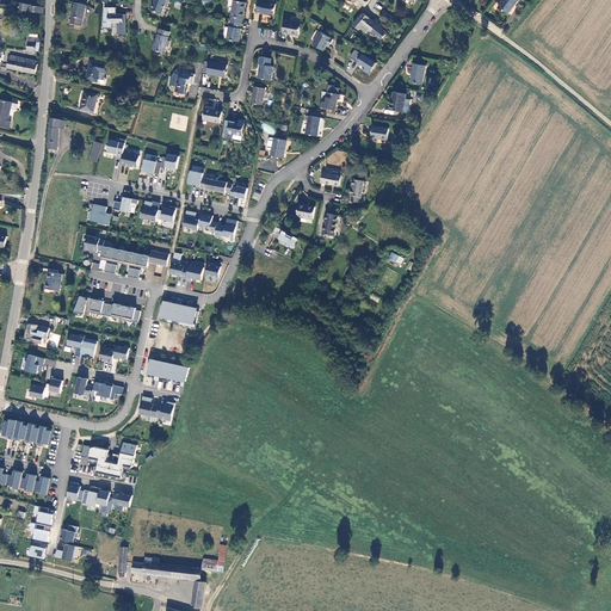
[(156,0),(153,8),(164,13),(167,5),(168,6),(171,0),(156,0)]
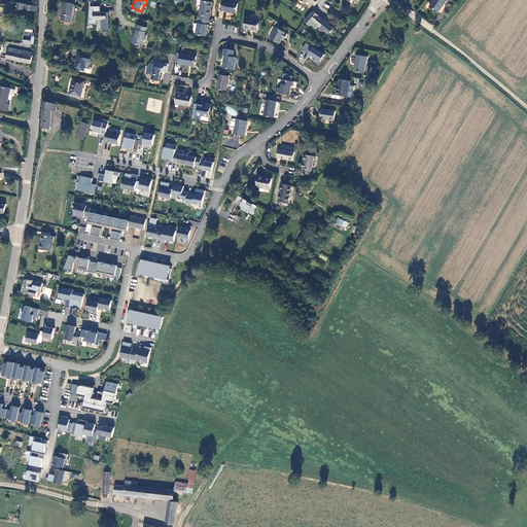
[(212,2),(202,0),(199,18),(209,20),(212,2)]
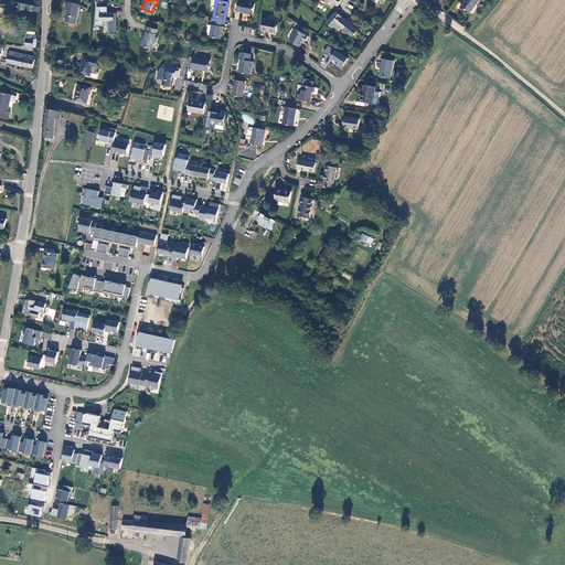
[(477,0),(466,0),(460,8),(471,14),(479,2),(477,1),(477,0)]
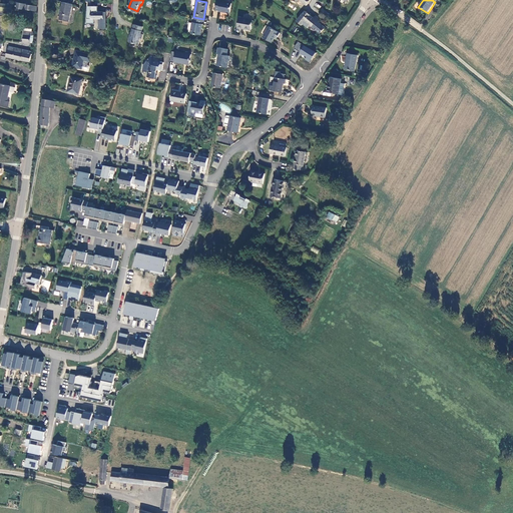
[(217,1),(215,10),(231,12),(232,3),(217,1)]
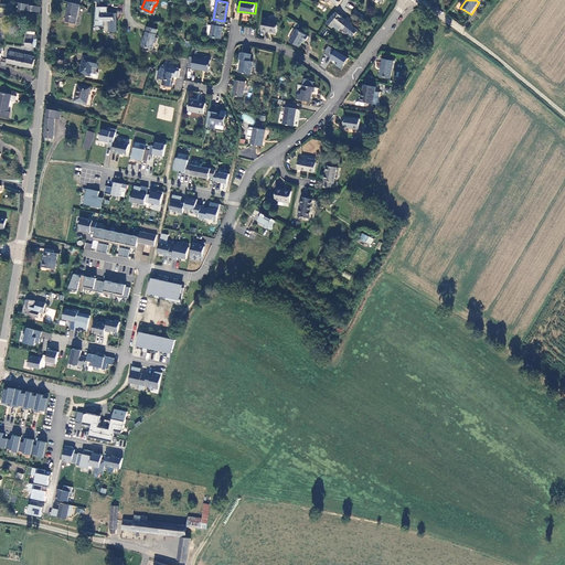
[(17,2),(16,8),(42,12),(43,6),(17,2)]
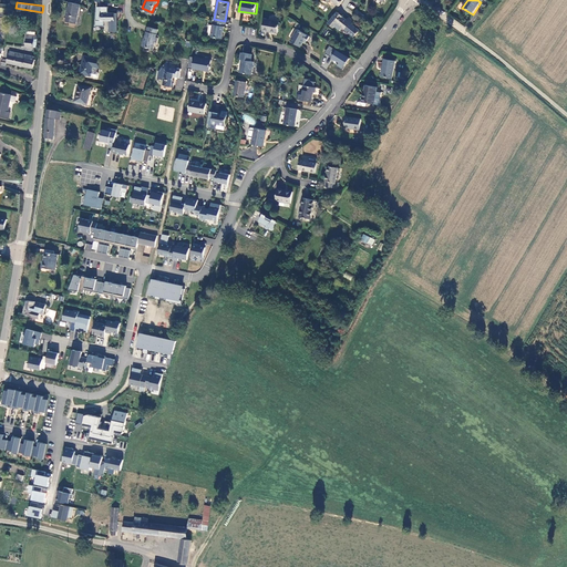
[(78,23),(82,4),(72,2),(70,9),(69,9),(68,14),(69,16),(68,21),(78,23)]
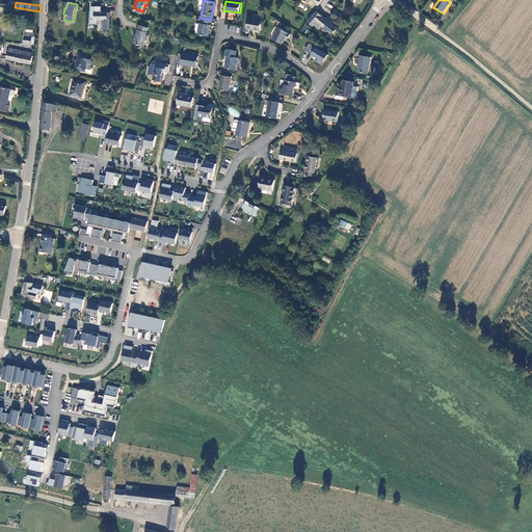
[(0,3),(0,5),(0,10),(12,11),(14,5),(0,3)]
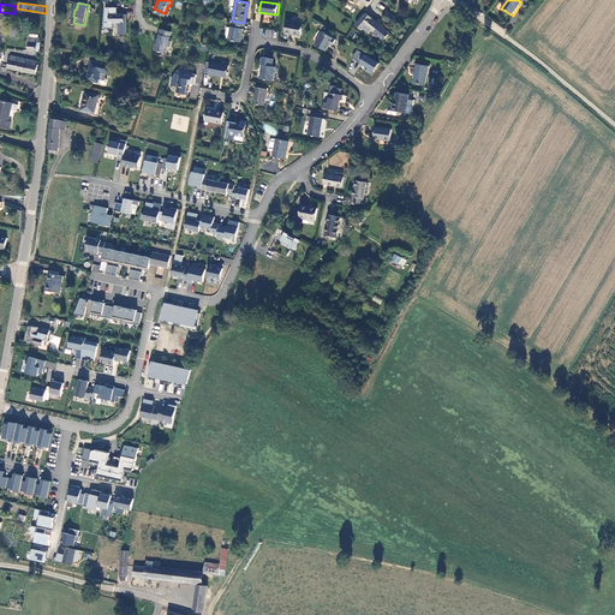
[(366,15),(356,25),(362,30),(365,25),(383,40),(389,33),(380,27),(383,23),(377,19),(375,23),(366,15)]
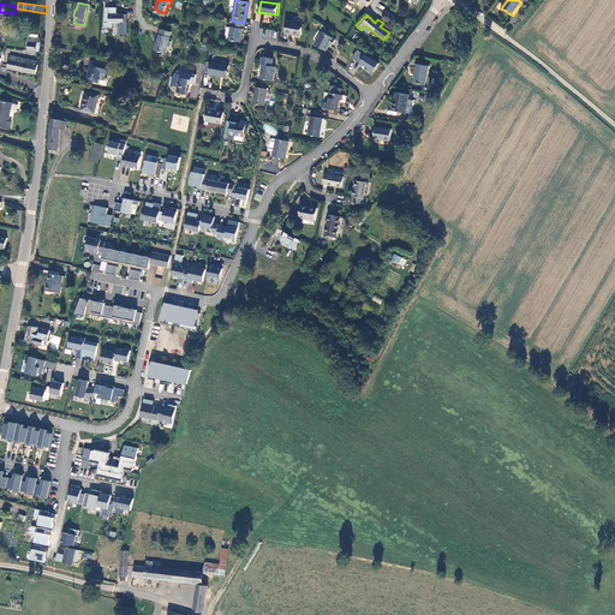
[(244,23),(232,21),(228,40),(240,42),(244,23)]
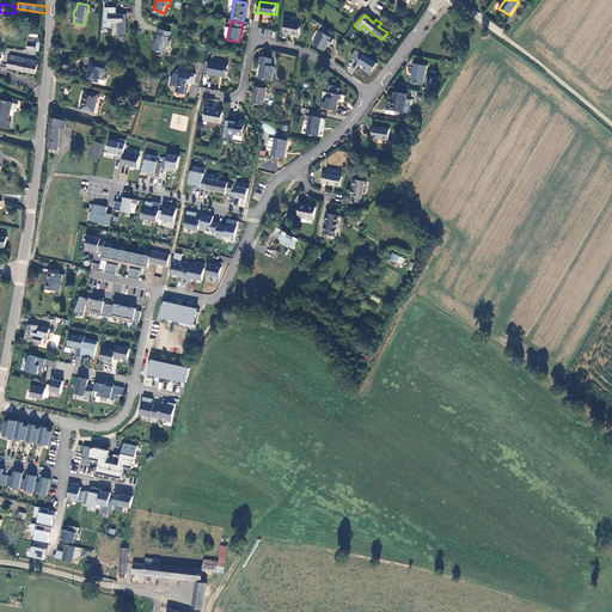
[(286,20),(283,31),(299,35),(301,24),(286,20)]
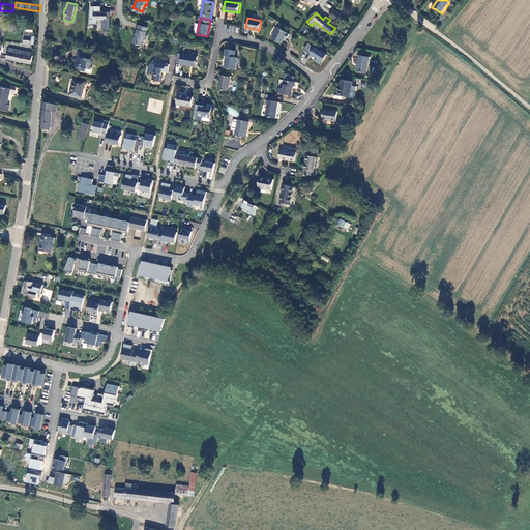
[(150,28),(140,25),(135,42),(146,46),(150,28)]
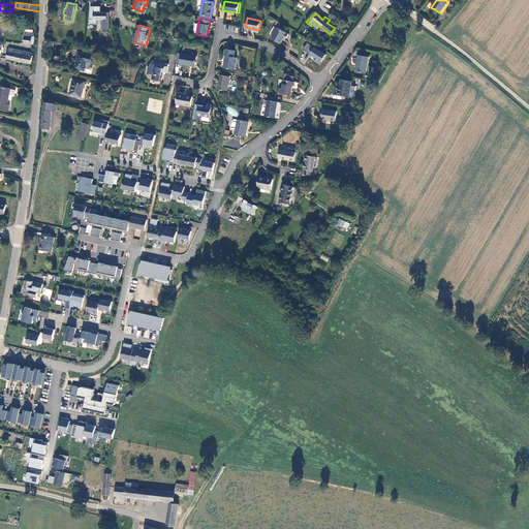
[(224,32),(239,33),(239,26),(225,25),(224,32)]
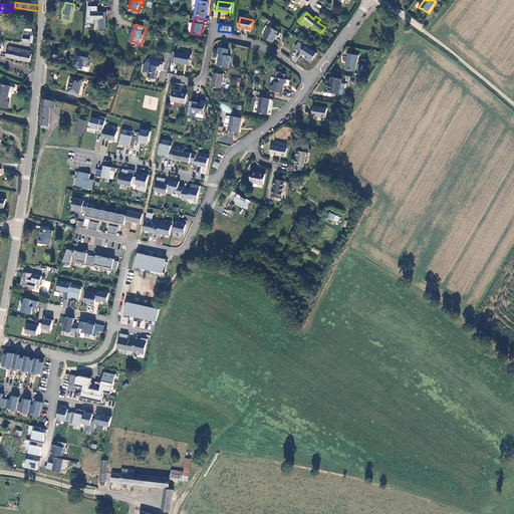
[(281,33),(270,26),(263,37),(272,42),(275,37),(276,36),(278,37),(281,33)]
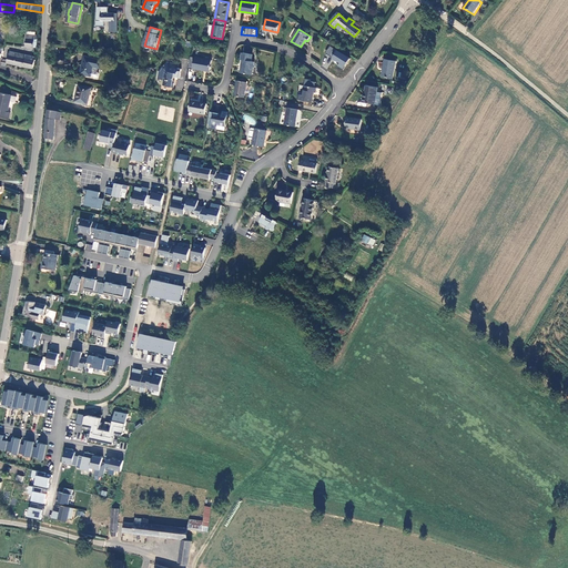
[(27,44),(39,46),(40,33),(29,32),(27,44)]
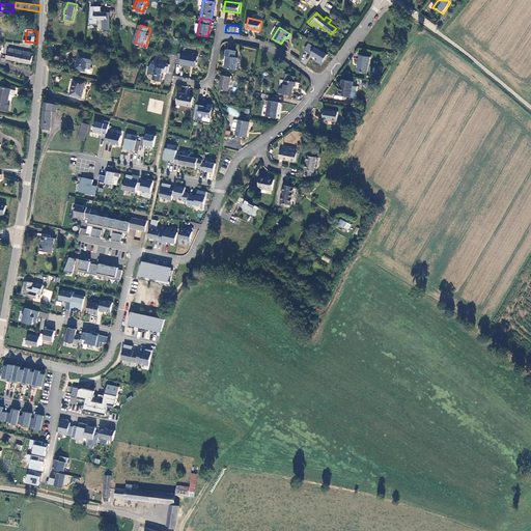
[(320,64),(327,53),(308,44),(304,51),(317,58),(315,61),(320,64)]
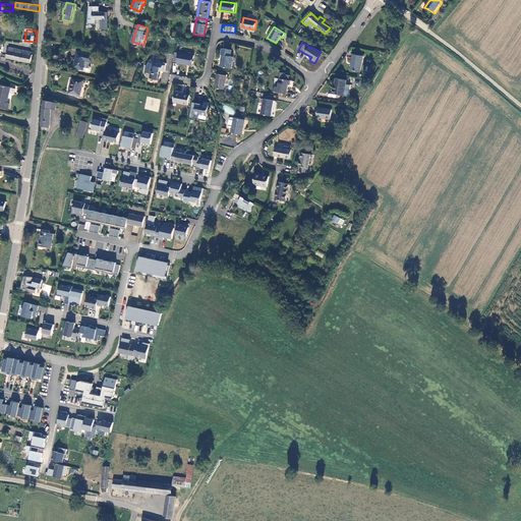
[(34,52),(11,47),(9,57),(32,62),(34,52)]
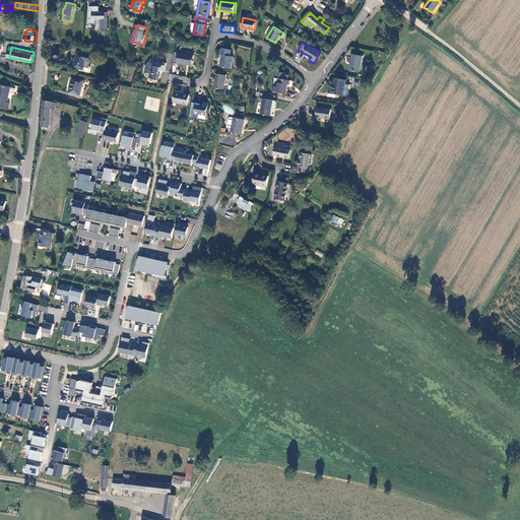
[(222,55),(220,66),(231,67),(233,56),(230,56),(231,50),(222,48),(221,55),(222,55)]
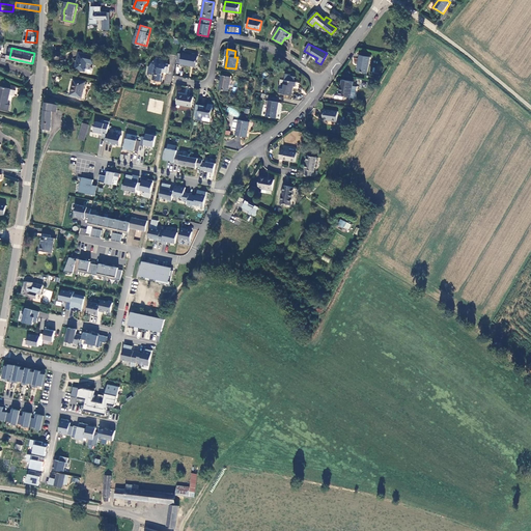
[(96,55),(80,52),(76,67),(91,72),(92,72),(93,71),(93,68),(93,67),(92,66),(91,66),(92,62),(95,63),(96,55)]
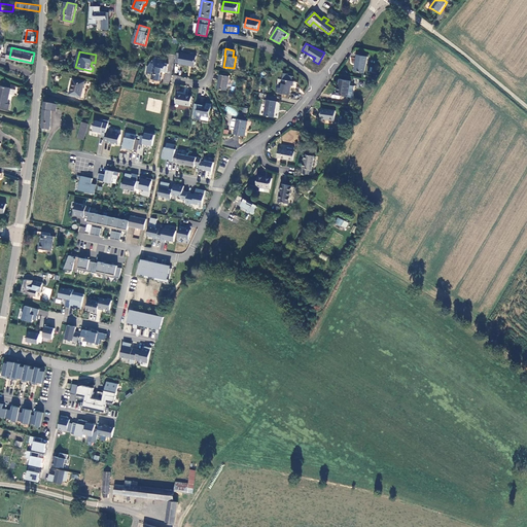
[(181,54),(180,63),(195,65),(196,56),(181,54)]
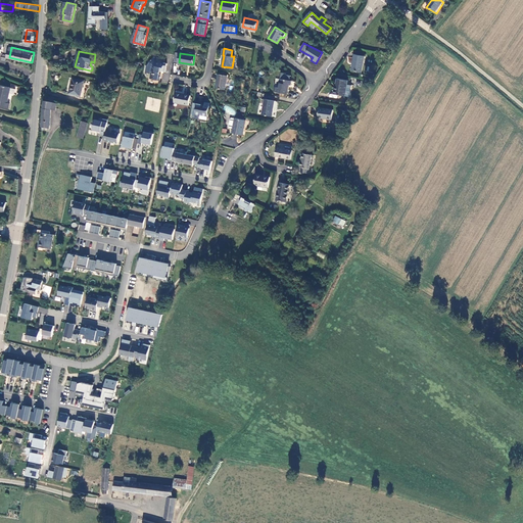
[(364,56),(354,55),(351,69),(361,72),(364,56)]
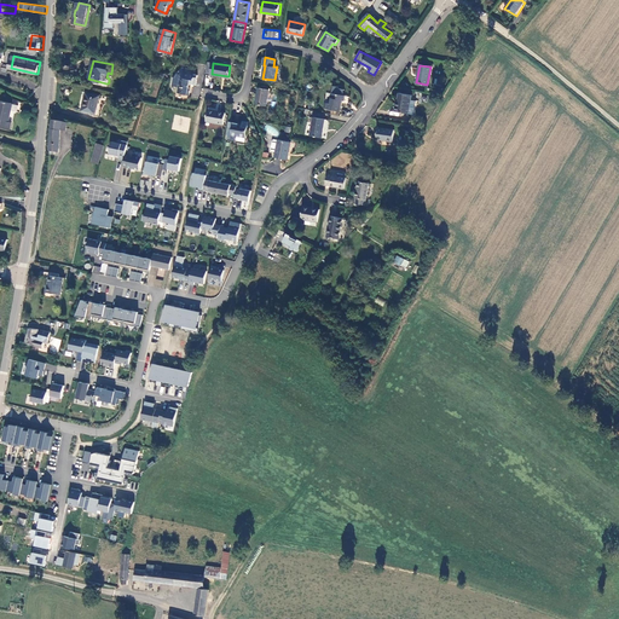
[(196,74),(189,73),(190,68),(183,67),(180,70),(180,74),(178,73),(174,76),(173,85),(179,86),(178,92),(190,94),(191,88),(189,88),(190,84),(197,85),(198,74),(196,74)]
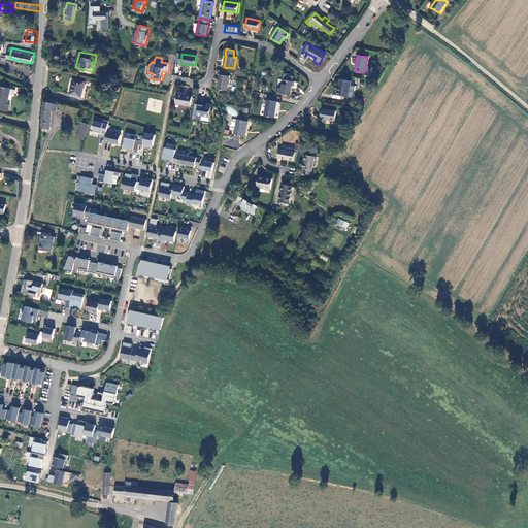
[(221,74),(219,88),(228,89),(230,76),(221,74)]
